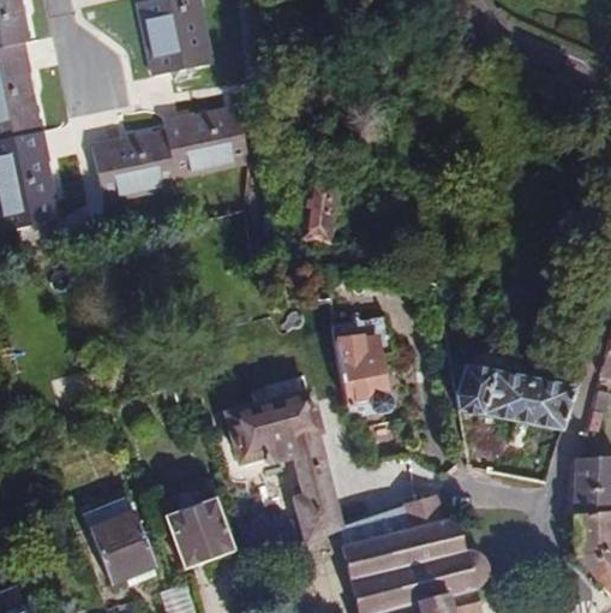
[(0,0),(0,200),(7,232),(61,220),(23,42),(31,40),(22,0),(0,0)]
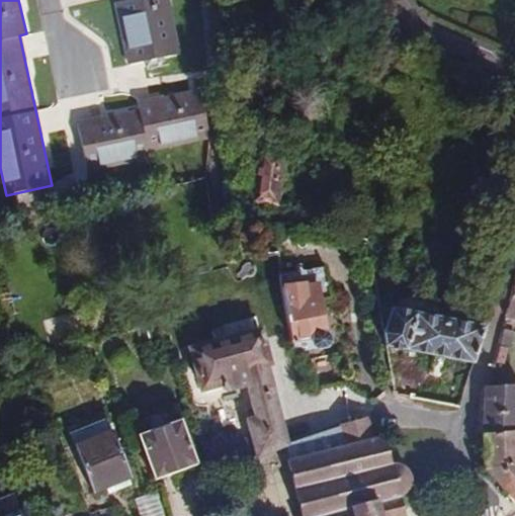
[(123,0),(118,1),(132,63),(181,53),(169,0),(123,0)]
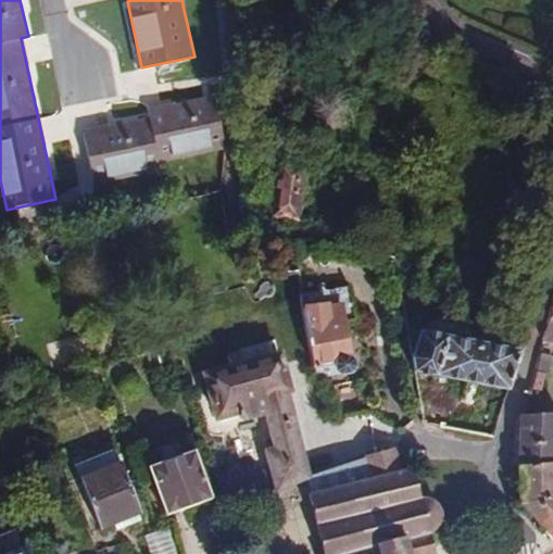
[(228,146),(220,95),(151,108),(153,116),(85,129),(93,179),(162,167),(161,158),(228,146)]
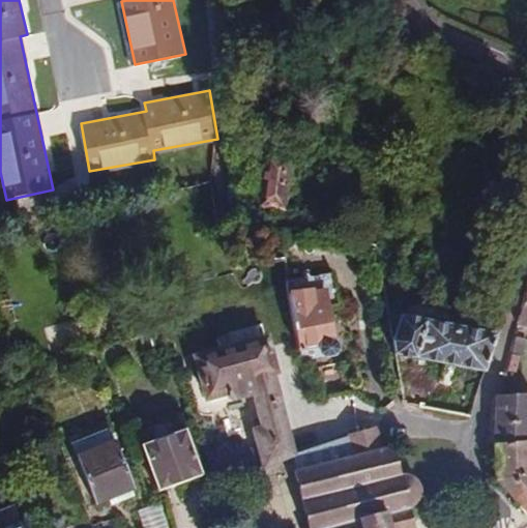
[(261,204),(287,207),(292,156),(266,153),(261,204)]
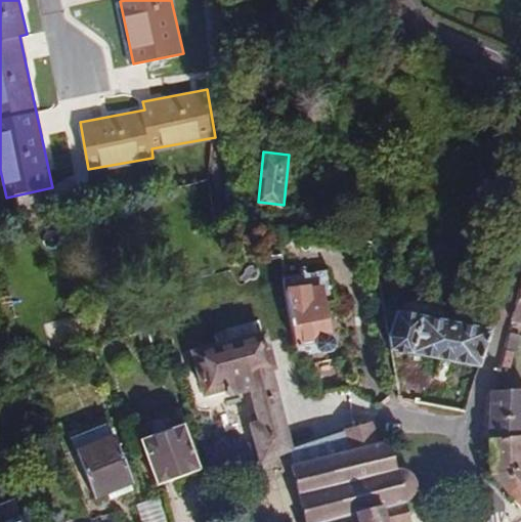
[(281,232),(281,243),(298,244),(298,233),(281,232)]
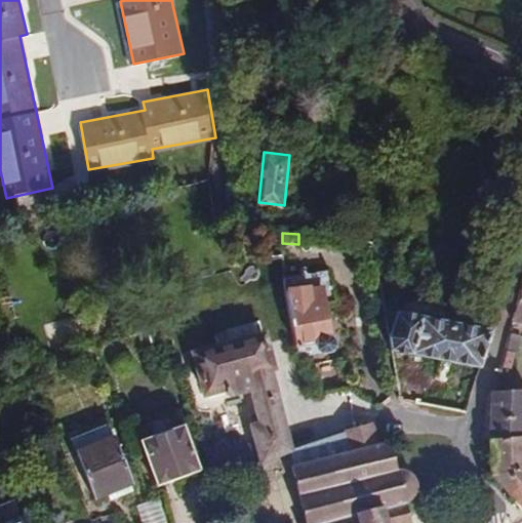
[(334,271),(285,276),(296,343),(317,343),(320,351),(336,349),(328,302),(339,299),(334,271)]
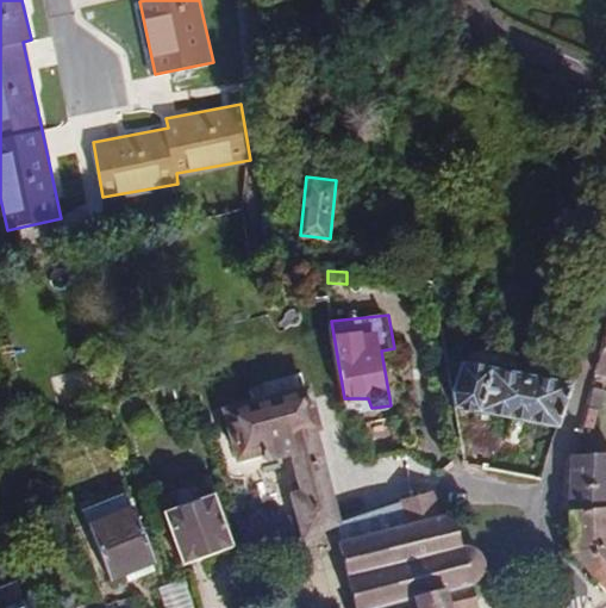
[(466,364),(547,379),(550,361),(487,349),(482,348),(478,351),(473,352),(466,364)]
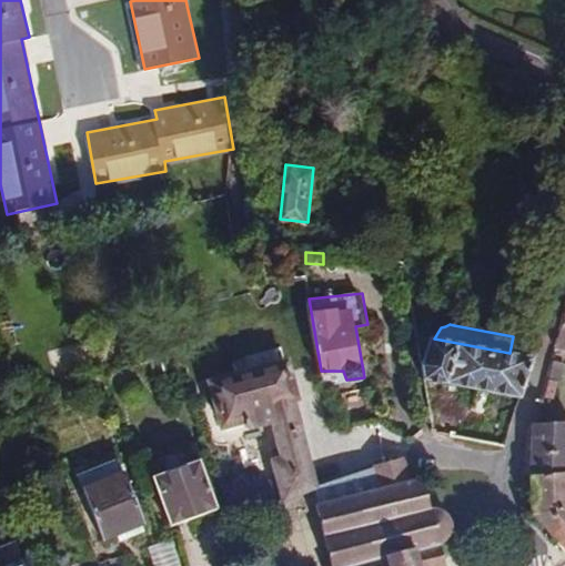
[(432,337),(424,365),(426,377),(520,395),(528,357),(510,353),(434,339),(432,337)]
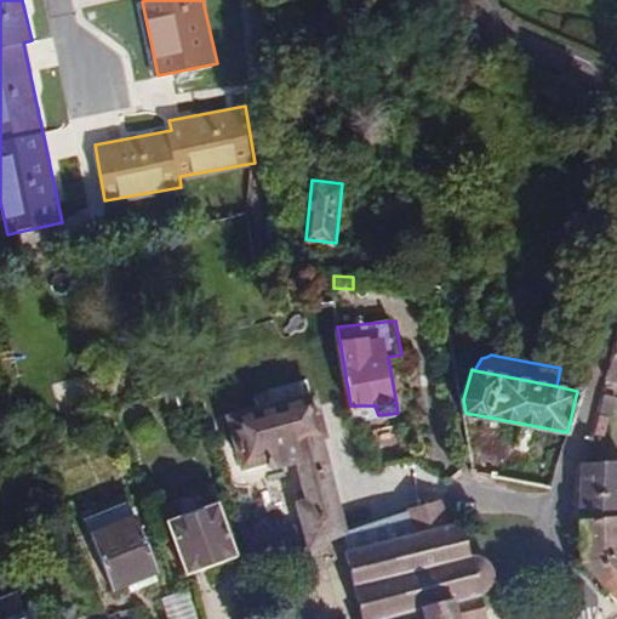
[(616,396),(604,392),(599,413),(611,415),(616,416),(616,396)]
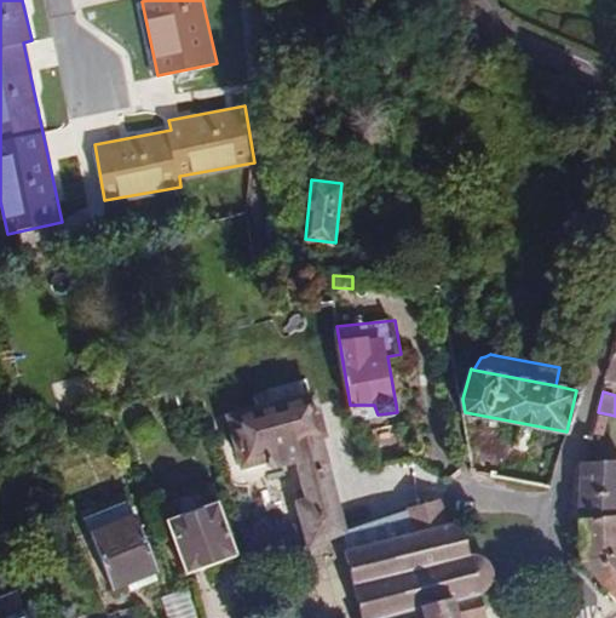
[(304,519),(310,544),(349,528),(314,393),(230,416),(243,464),(268,458),(270,469),(299,461),(309,498),(299,501),(304,519)]
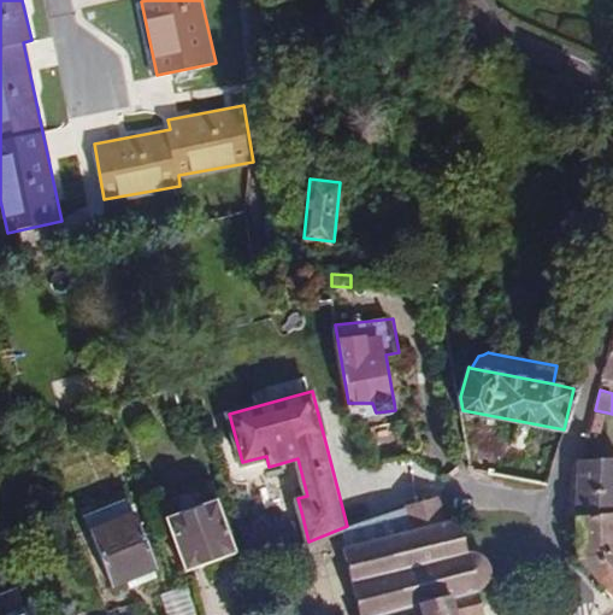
[(595,410),(590,429),(602,433),(607,413),(595,410)]
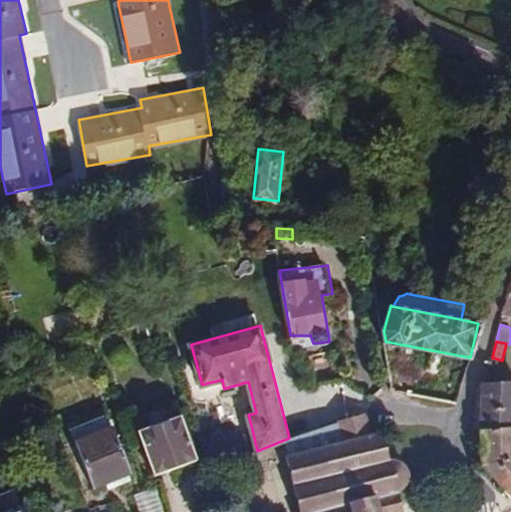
[(510,379),(484,381),(483,408),(482,429),(481,429),(483,464),(492,474),(510,494),(510,379)]
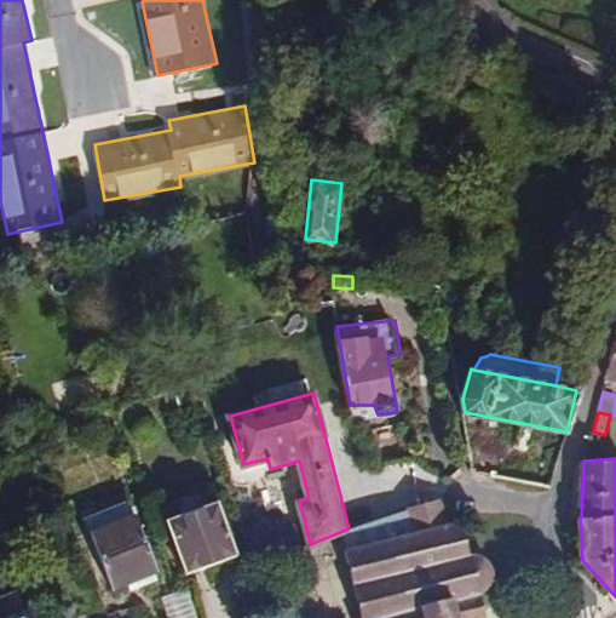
[(108,507),(85,515),(91,532),(137,514),(131,497),(108,507)]
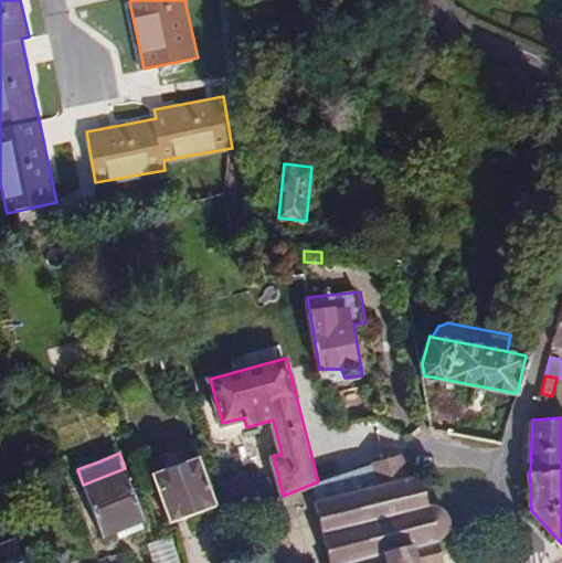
[(404,453),(318,481),(320,499),(316,500),(331,562),(430,562),(445,559),(439,540),(446,535),(451,528),(451,523),(452,519),(449,513),(448,511),(442,506),(436,503),(430,502),(424,485),(414,475),(411,476),(404,453)]
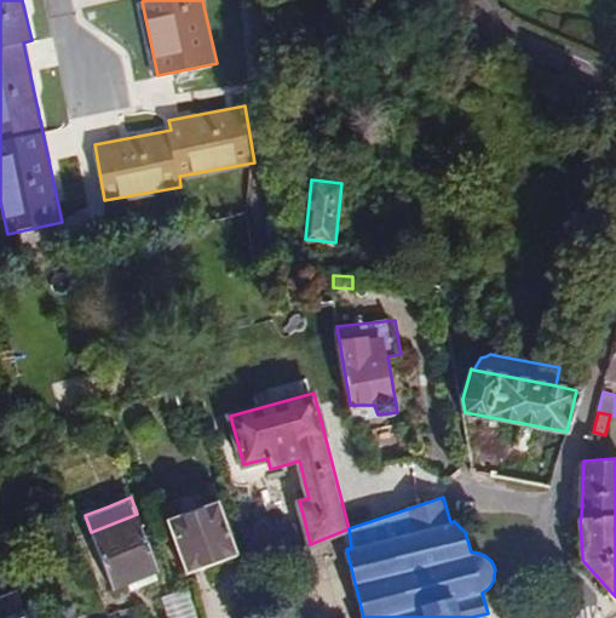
[(168,520),(188,571),(235,554),(216,503),(168,520)]
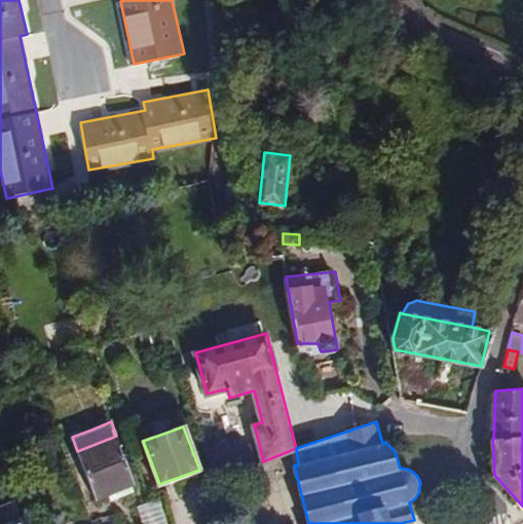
[(132,484),(135,483),(116,436),(77,451),(96,497),(109,492),(132,484)]
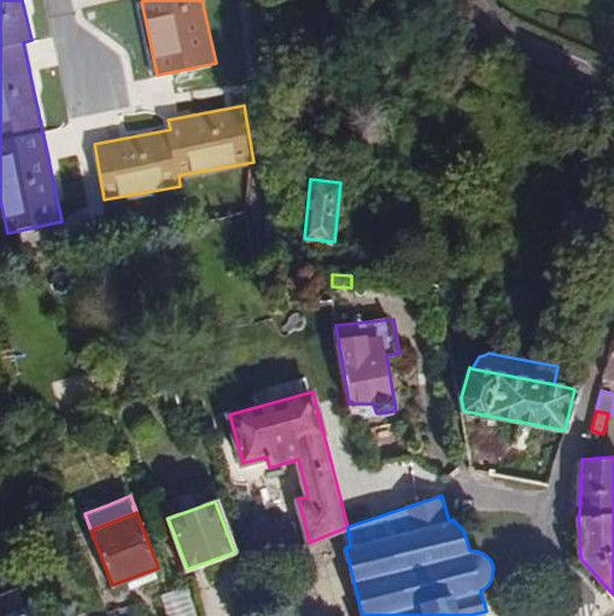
[(246,539),(255,563),(309,542),(303,517),(246,539)]
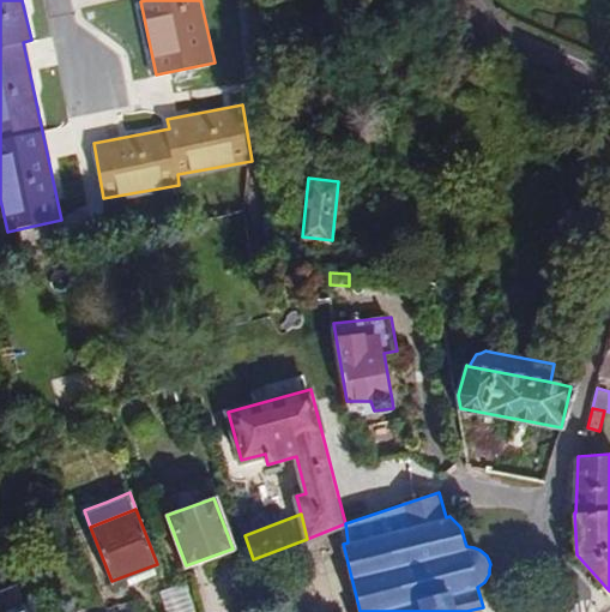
[(153,565),(127,575),(130,583),(157,573),(153,565)]
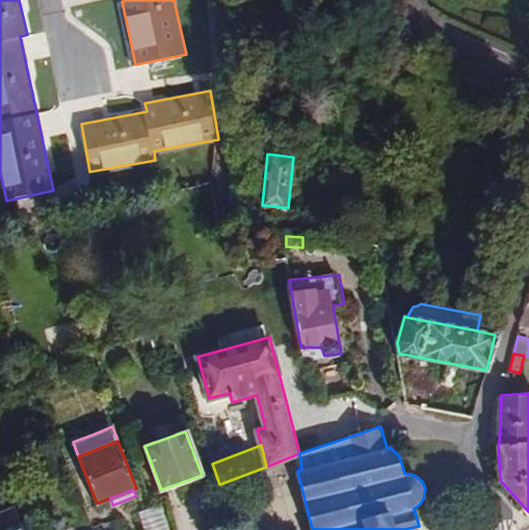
[(0,529),(29,529),(26,522),(21,525),(14,505),(0,510),(0,529)]
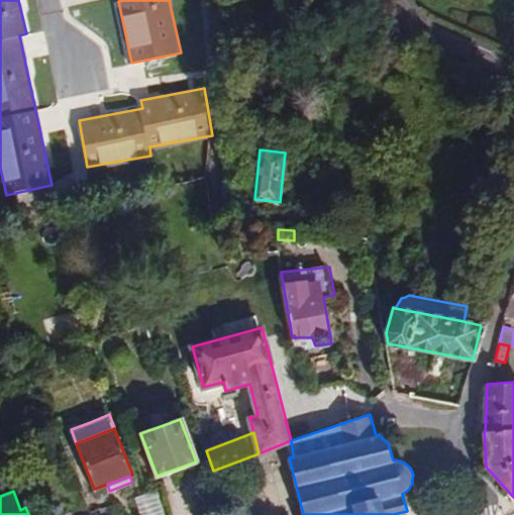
[(137,497),(142,514),(162,514),(166,514),(159,491),(137,497)]
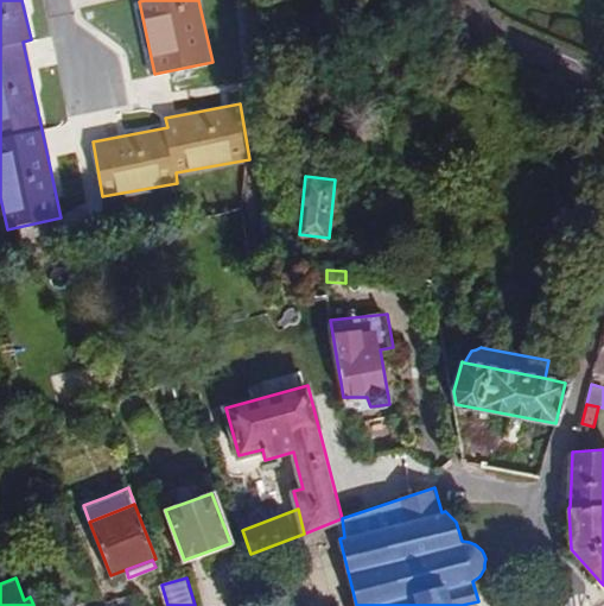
All buildings are outlined.
